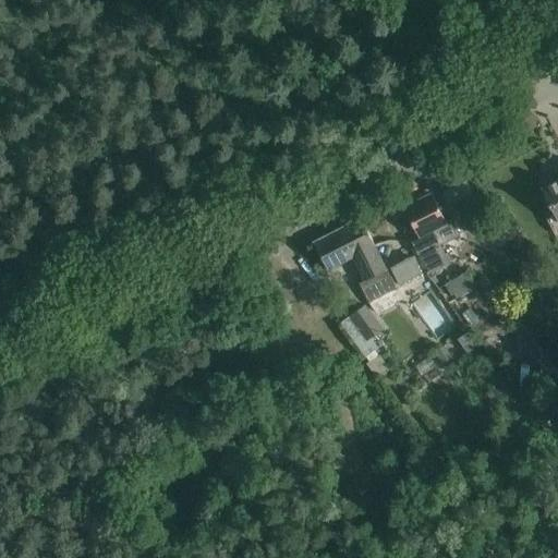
[(557,180),(542,189),(552,208),(557,219),(557,180)]
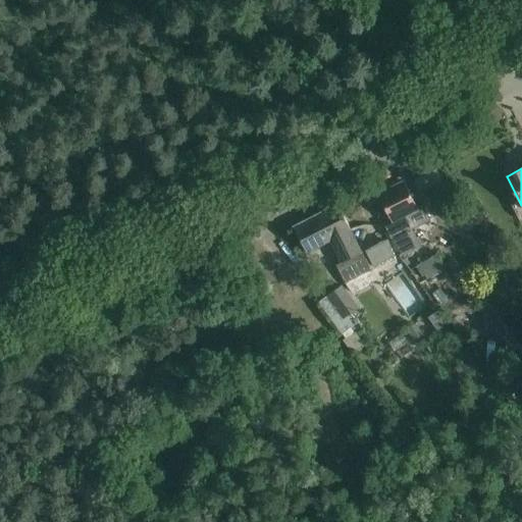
[(419,210),(414,199),(405,180),(378,194),(400,238),(411,232),(404,217),(419,210)]
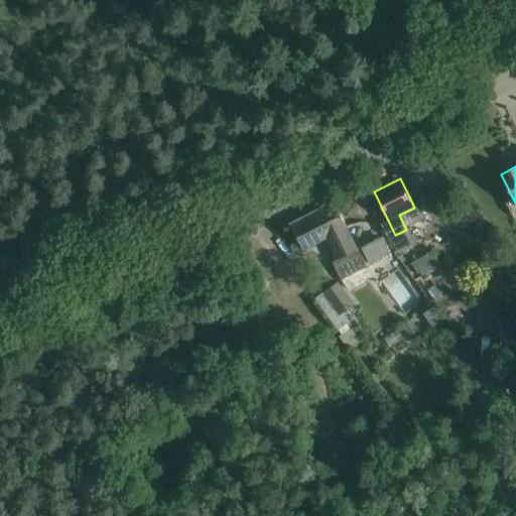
[(368,268),(354,239),(335,202),(290,224),(304,251),(326,240),(335,261),(332,262),(341,281),(368,268)]
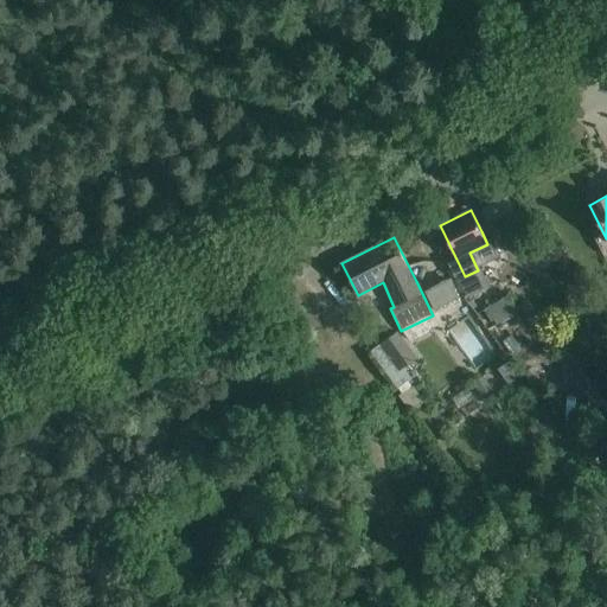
[(449,286),(430,295),(438,308),(457,299),(449,286)]
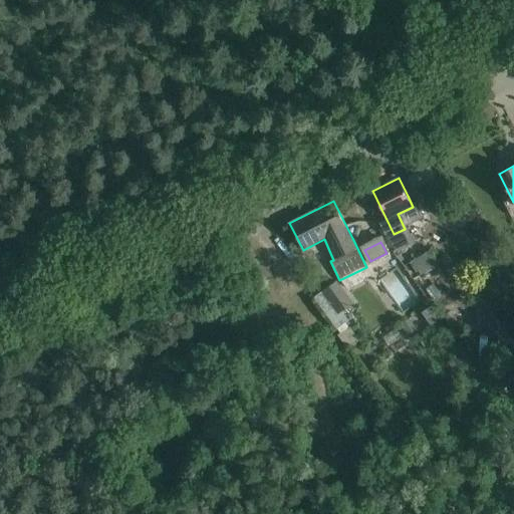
[(431,250),(405,264),(418,288),(425,284),(420,276),(428,271),(432,277),(446,269),(443,263),(439,265),(431,250)]
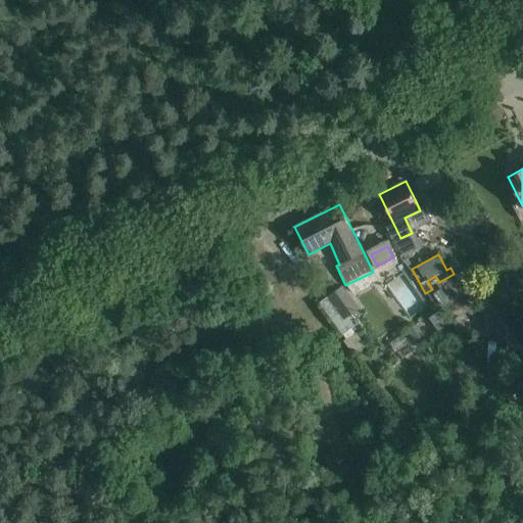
[(408,321),(425,310),(401,274),(383,285),(408,321)]
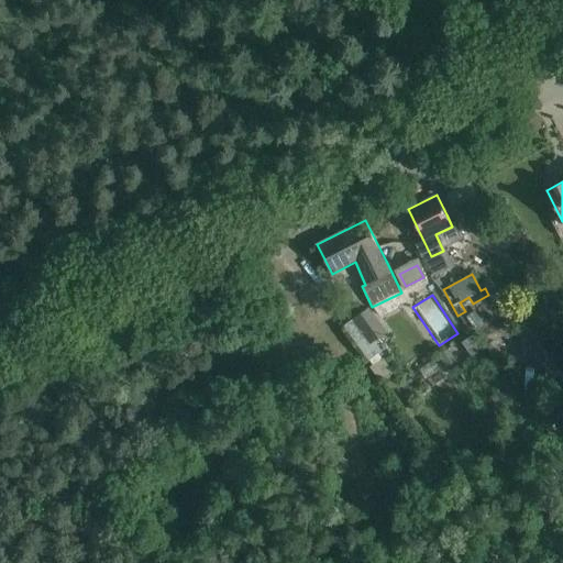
[(536,299),(519,310),(526,319),(541,308),(536,299)]
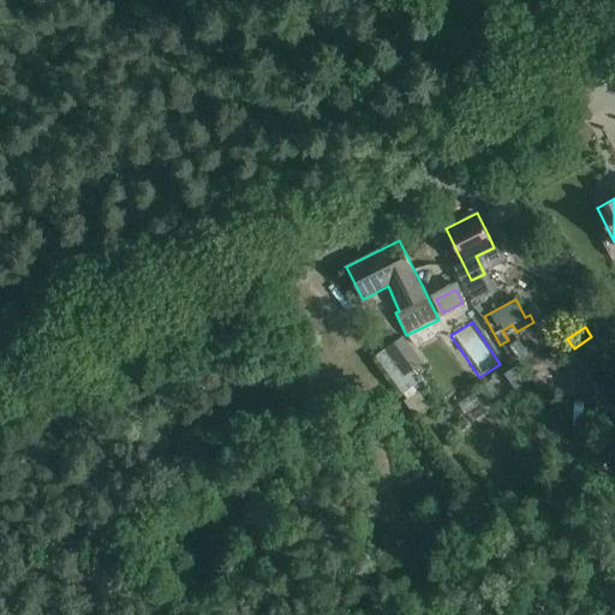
[(422,363),(404,336),(374,358),(393,383),(422,363)]
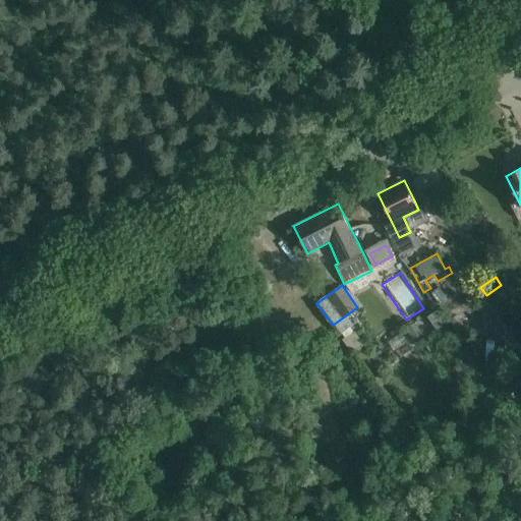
[(454,308),(468,299),(462,291),(449,300),(454,308)]
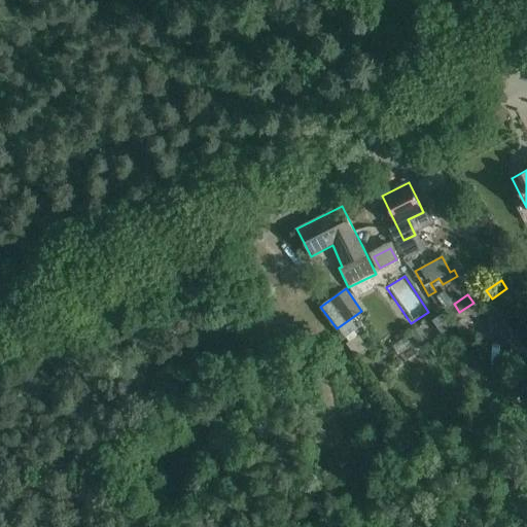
[(441,335),(451,327),(442,314),(432,321),(441,335)]
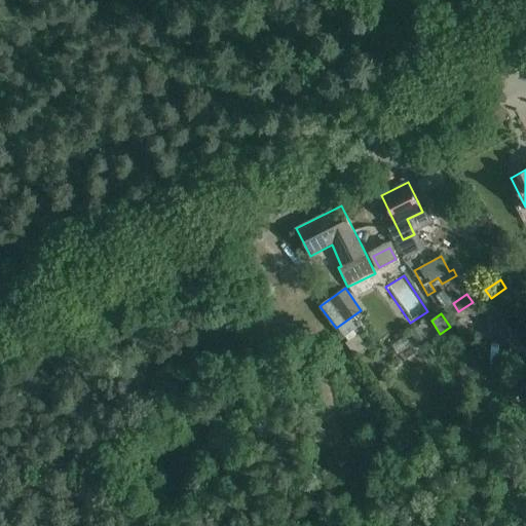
[(453,324),(460,334),(468,329),(461,317),(453,324)]
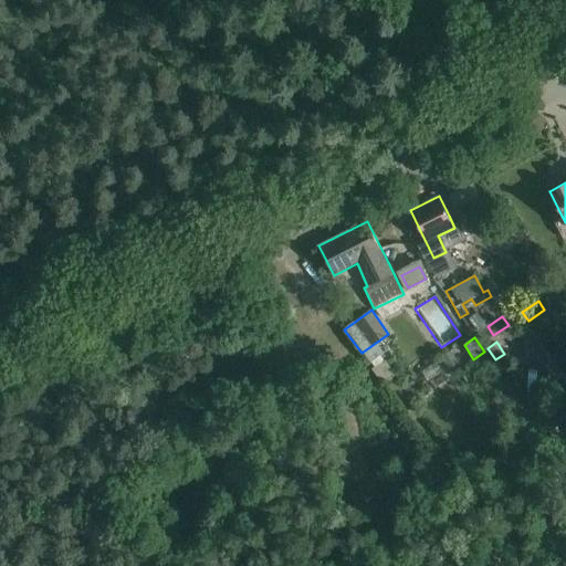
[(391,356),(385,347),(377,353),(384,362),(391,356)]
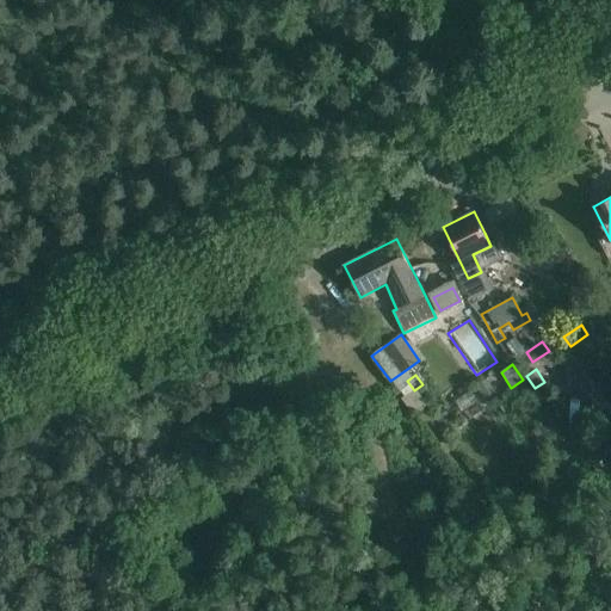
[(476,386),(486,399),(498,390),(488,377),(476,386)]
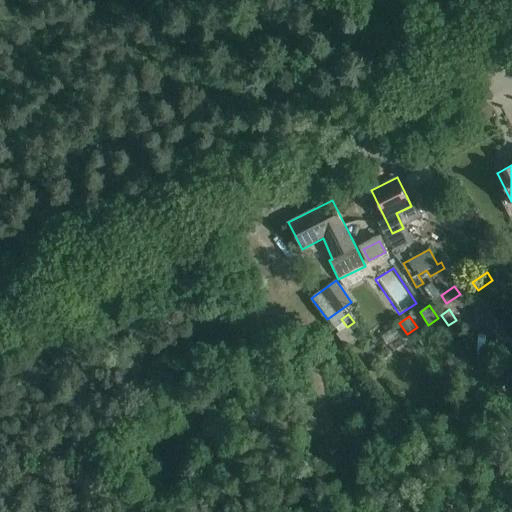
[(387,345),(399,336),(392,327),(381,336),(387,345)]
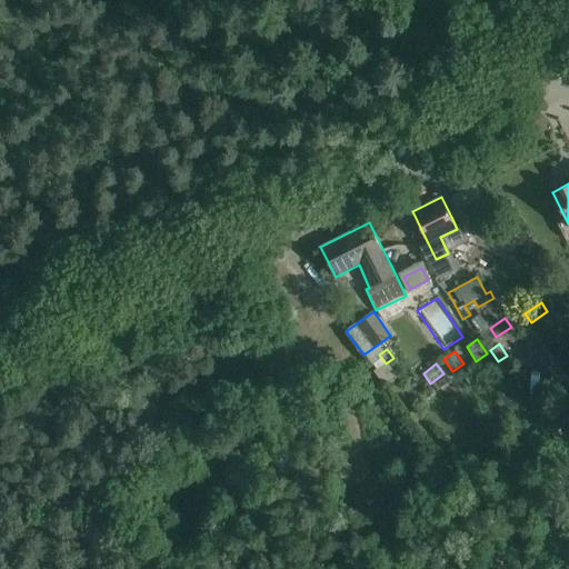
[(526,400),(536,412),(543,407),(535,393),(526,400)]
